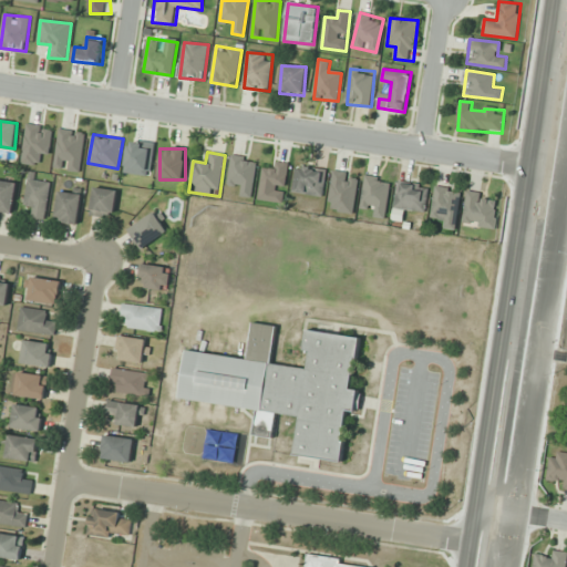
[(228,182),(241,184),(239,195),(251,197),(258,158),(233,155),(228,182)]
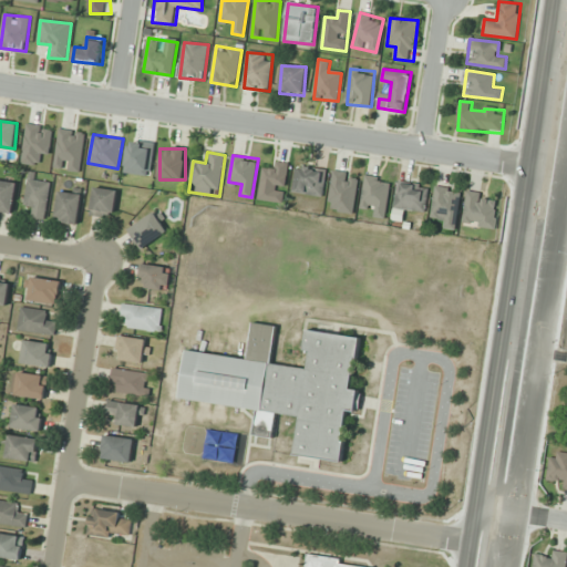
[(292,167),(278,162),(274,171),(267,168),(257,196),(278,204),(292,167)]
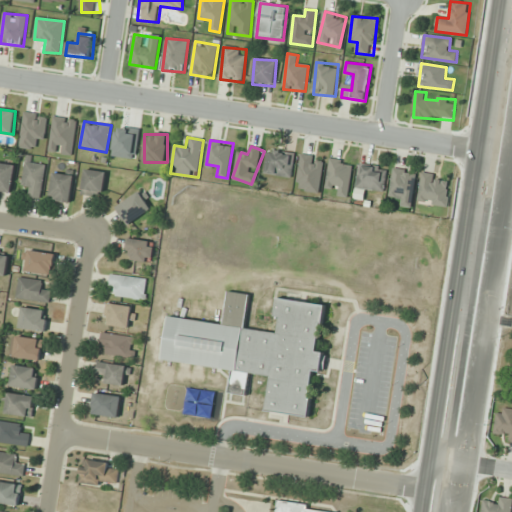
[(295,153),(266,151),(264,174),(292,177),(295,153)]
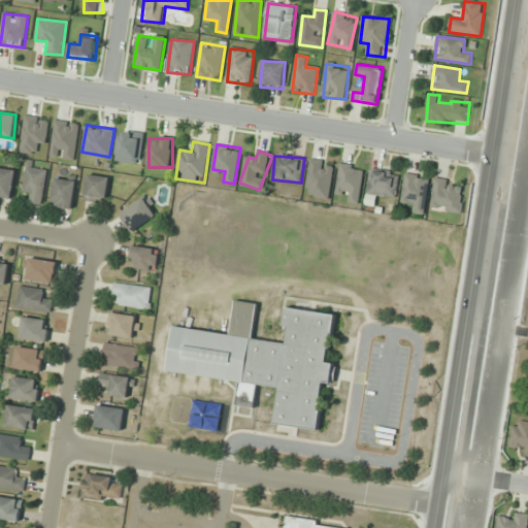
[(348,201),(359,203),(365,168),(340,164),(336,190),(349,193),(348,201)]
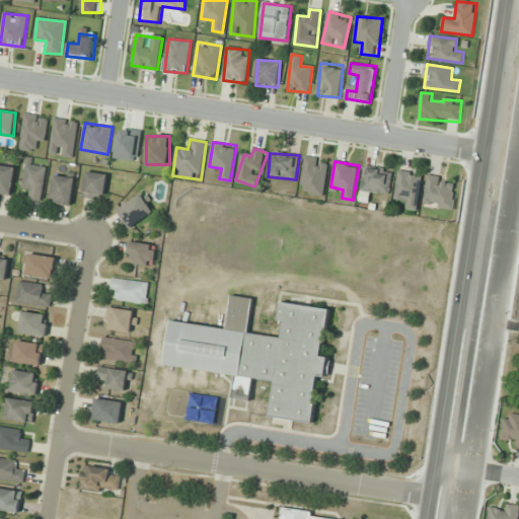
[(0,194),(10,196),(15,168),(0,164),(0,194)]
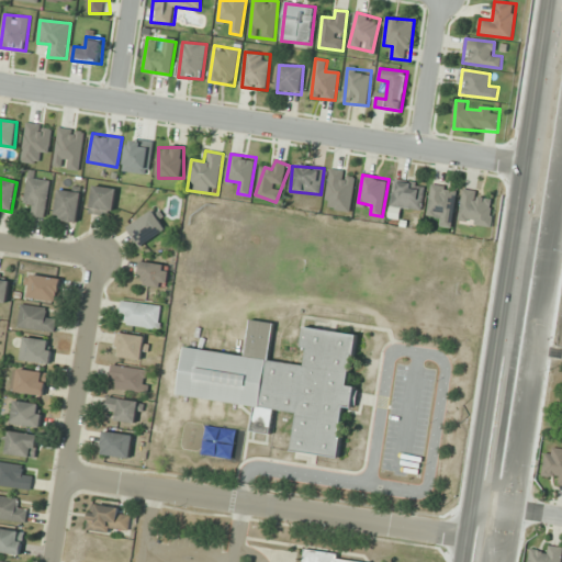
[(35,204),(33,216),(45,217),(49,180),(27,178),(24,203),(35,204)]
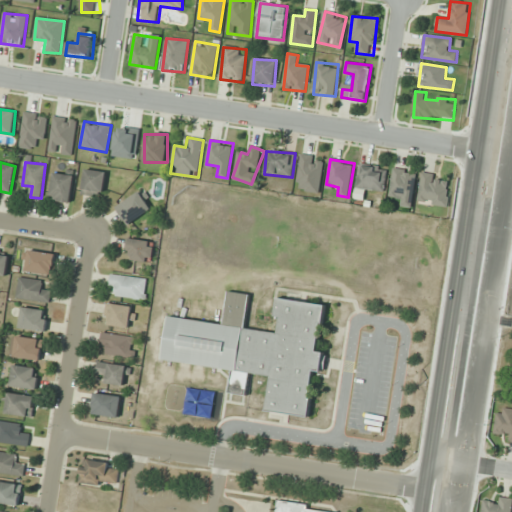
[(386,168),(359,165),(357,188),(384,191),(386,168)]
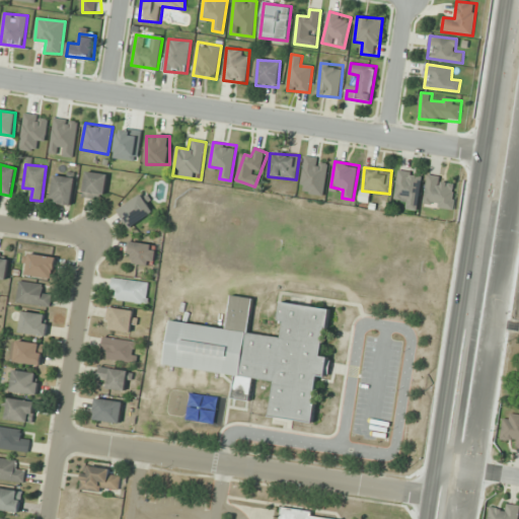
[(419,211),(422,173),(398,170),(395,199),(405,200),(404,209),(419,211)]
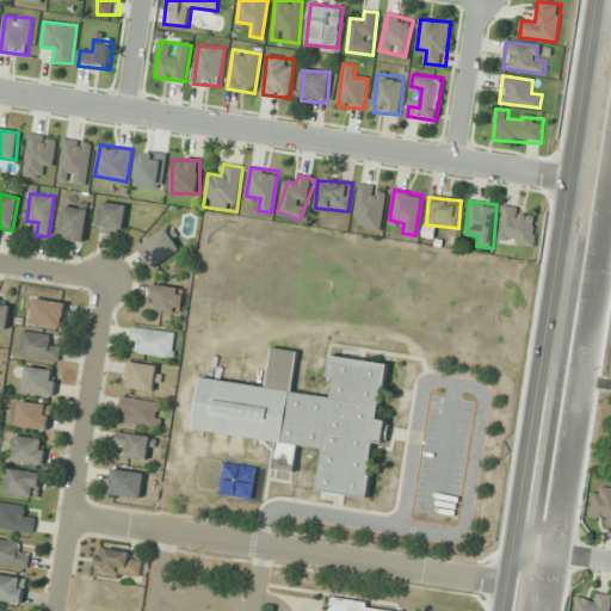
[(123,235),(127,205),(102,202),(97,232),(123,235)]
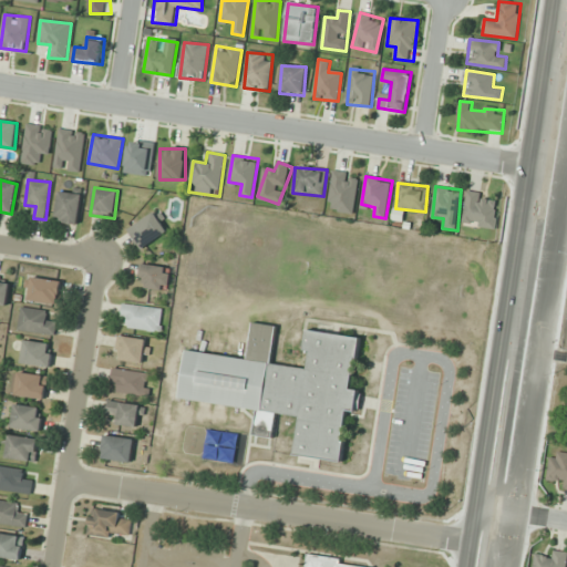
[(82,192),(60,189),(57,222),(79,224),(82,192)]
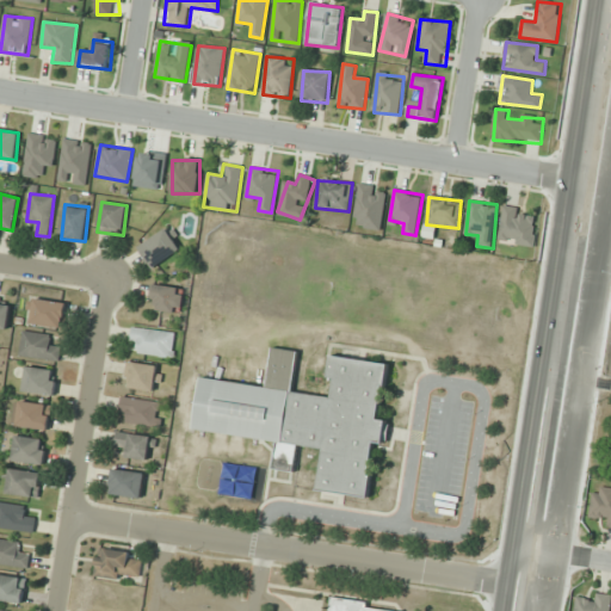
[(500,242),(535,246),(538,211),(504,208),(500,242)]
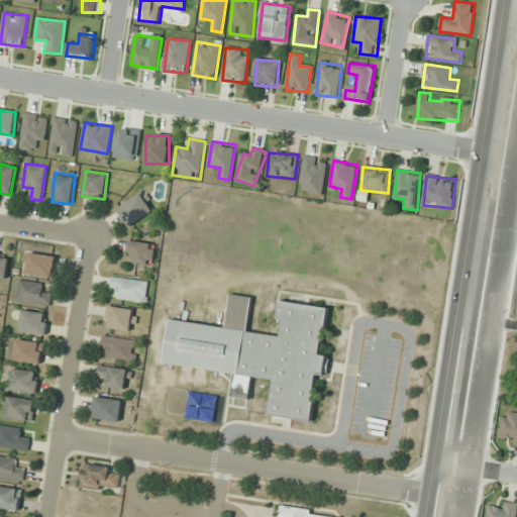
[(117,209),(128,227),(153,211),(142,193),(117,209)]
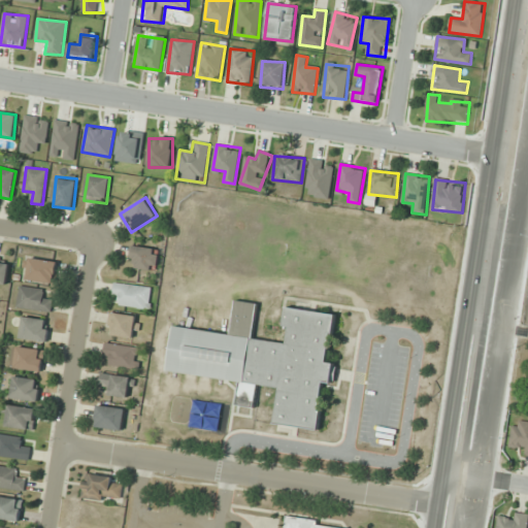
[(128,258),(135,259),(134,269),(159,270),(160,249),(129,246),(128,258)]
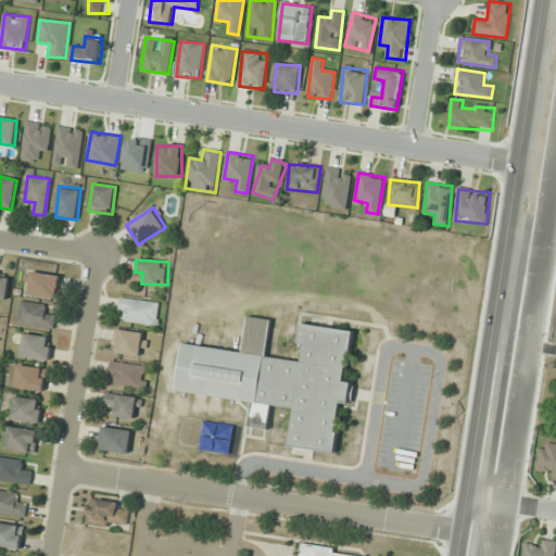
[(60,294),(58,273),(25,276),(28,298),(60,294)]
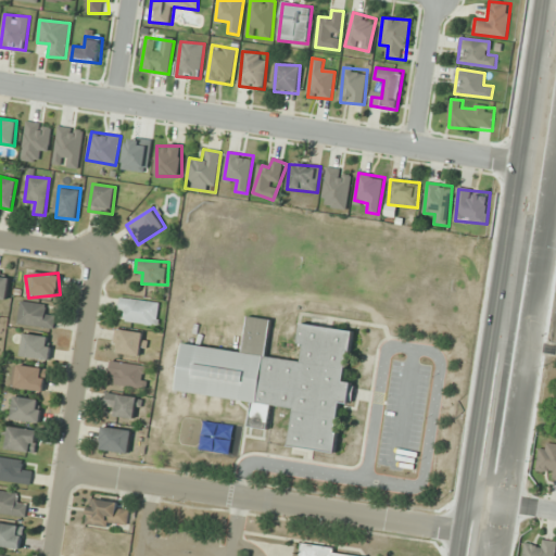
[(0,299),(7,300),(10,277),(0,275),(0,299)]
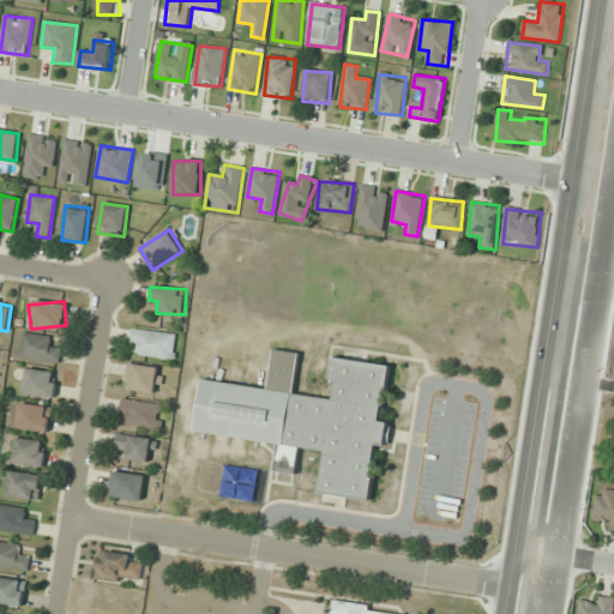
[(178,335),(133,329),(131,342),(139,344),(137,354),(174,360),(178,335)]
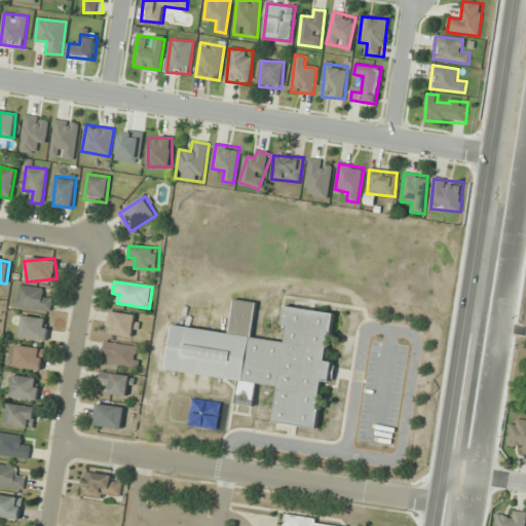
[(52,299),(43,298),(44,288),(20,286),(17,307),(51,310),(52,299)]
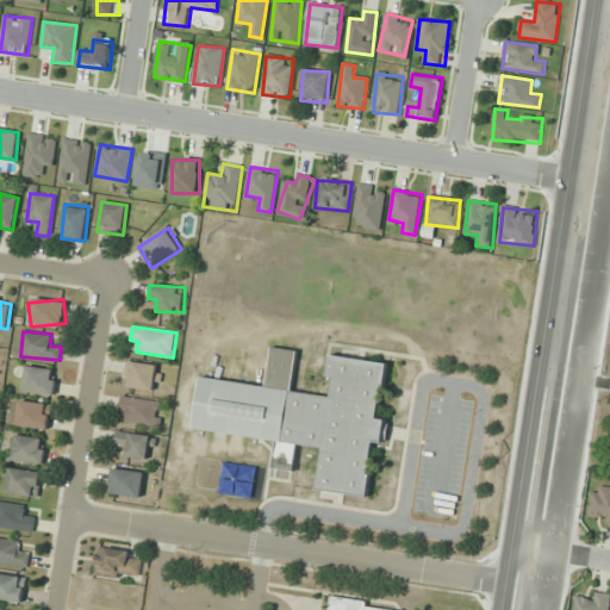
[(193,429),(278,441),(273,468),(294,471),(298,444),(322,448),(317,490),(367,497),(375,441),(386,443),(390,421),(379,419),(387,363),(334,356),(328,396),(293,391),(299,352),(273,347),(267,386),(201,377),(193,429)]
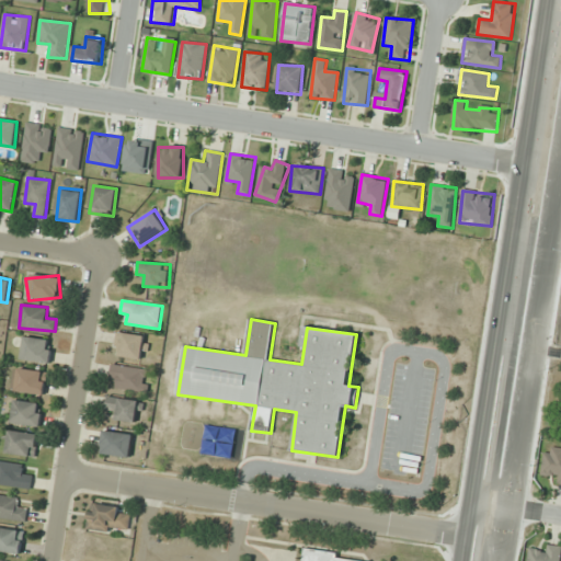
[(113,353),(145,362),(151,340),(119,330),(113,353)]
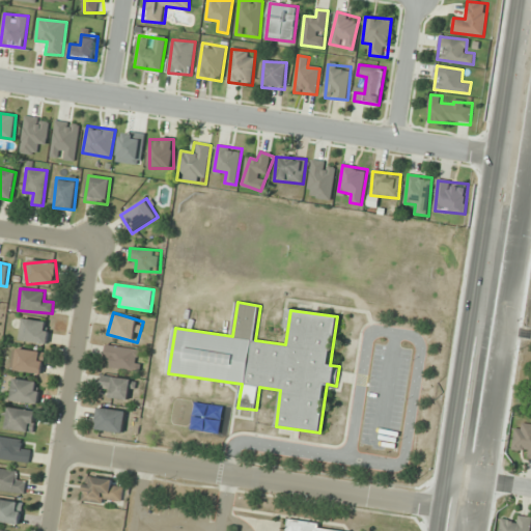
[(50,322),(23,318),(21,340),(47,343),(50,322)]
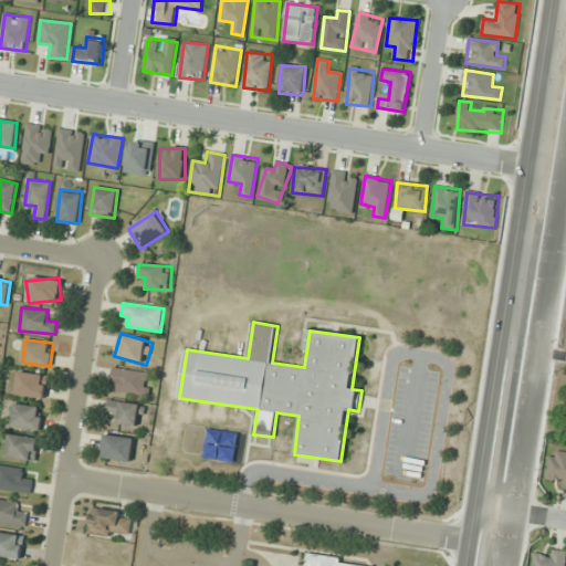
[(112,394),(150,394),(150,370),(112,370),(112,394)]
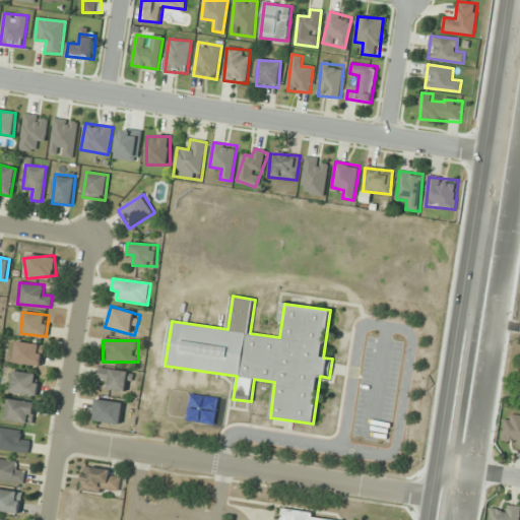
[(44,344),(14,341),(12,363),(42,366),(44,344)]
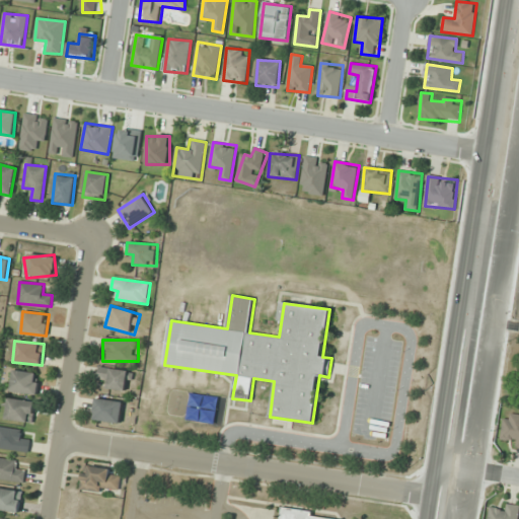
[(97,377),(107,378),(106,388),(128,391),(130,371),(98,367),(97,377)]
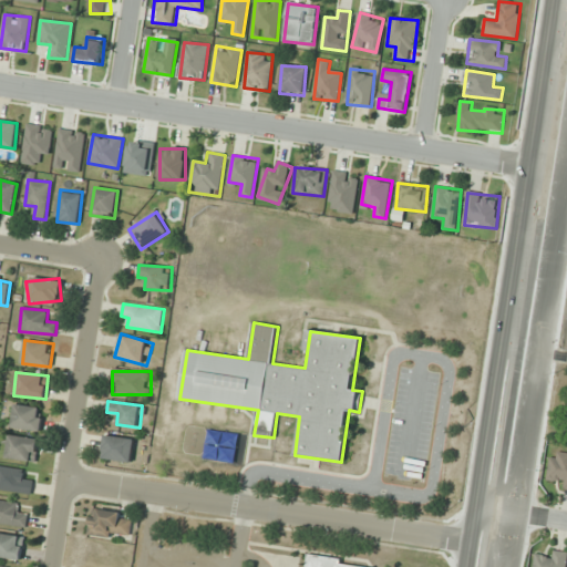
[(44,410),(16,403),(11,426),(40,432),(44,410)]
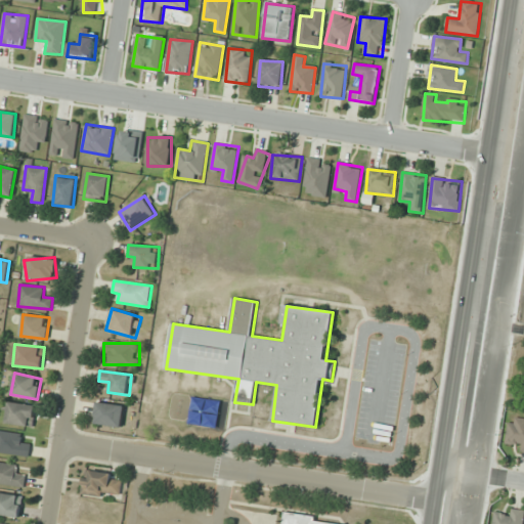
[(36,406),(8,402),(5,423),(33,427),(36,406)]
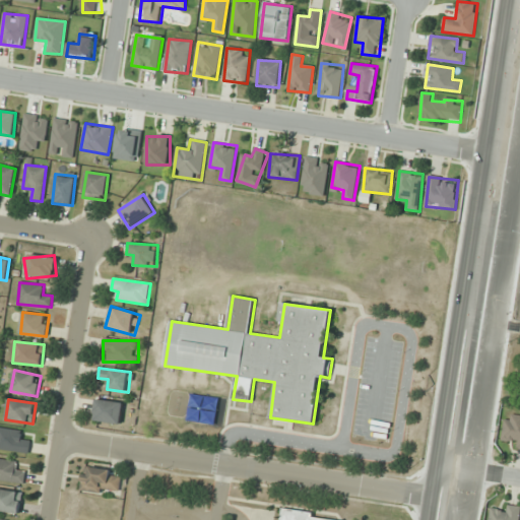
[(123,401),(95,400),(94,421),(122,424),(123,401)]
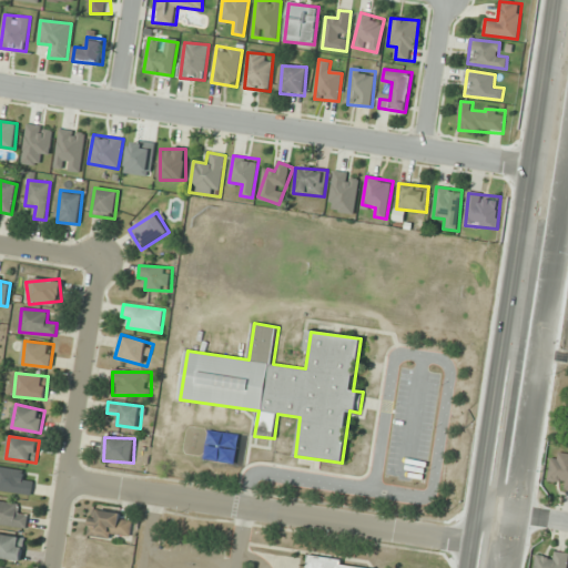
[(567,484),(566,490),(567,490),(567,454),(551,452),(548,482),(567,484)]
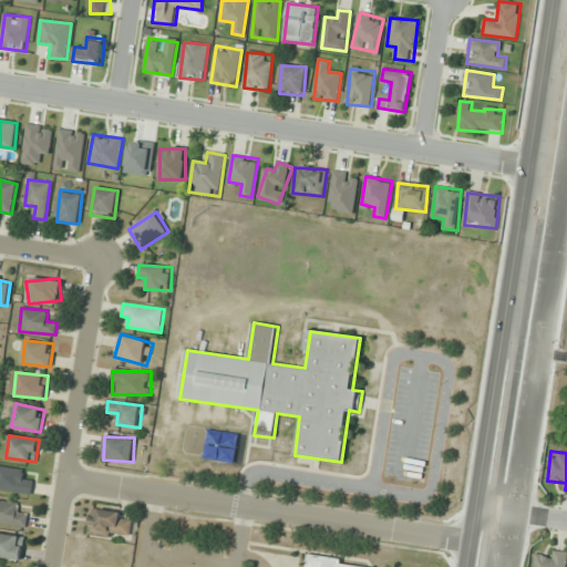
[(0,490),(31,495),(33,482),(22,481),(23,471),(0,466),(0,490)]
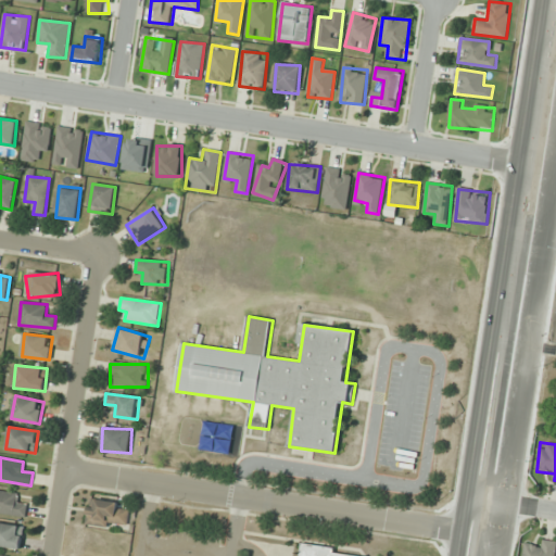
[(17,504),(19,492),(0,491),(0,514),(26,516),(27,505),(17,504)]
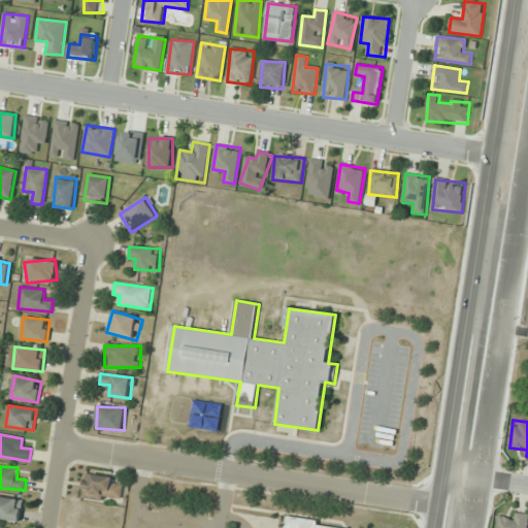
[(124,480),(87,473),(83,497),(120,503),(124,480)]
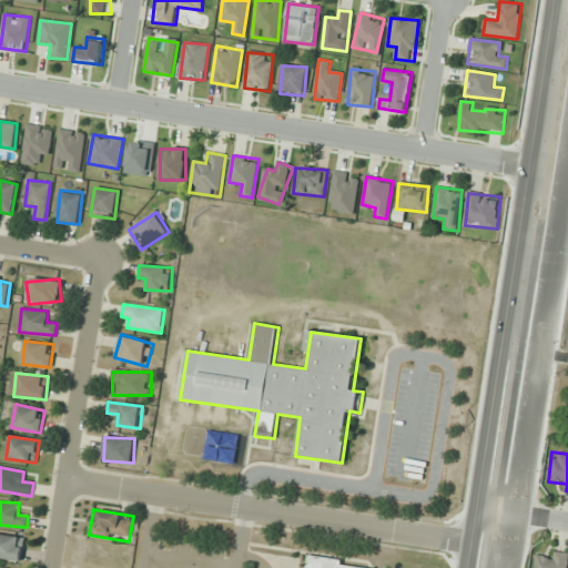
[(0,558),(22,559),(22,536),(0,535),(0,558)]
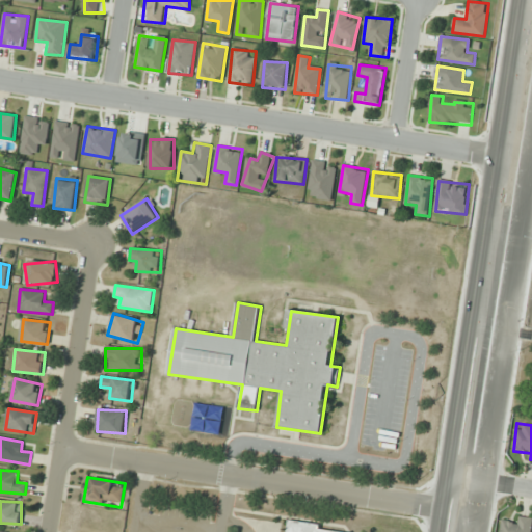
[(530,531),(531,517),(515,517),(515,522),(501,522),(500,531),(530,531)]
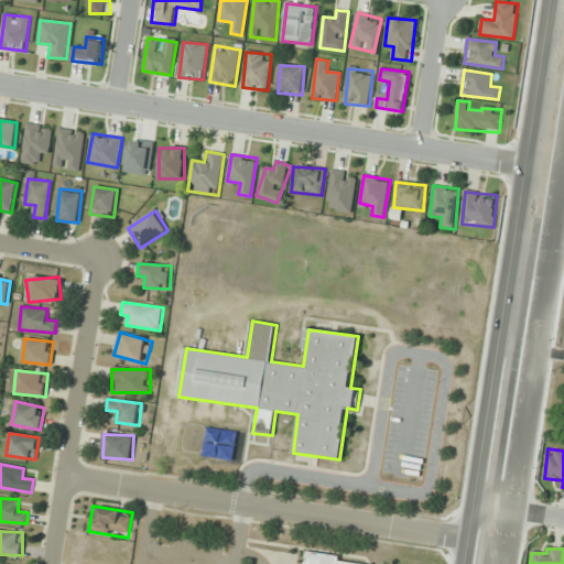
[(372,563),(306,554),(305,563),(372,563)]
